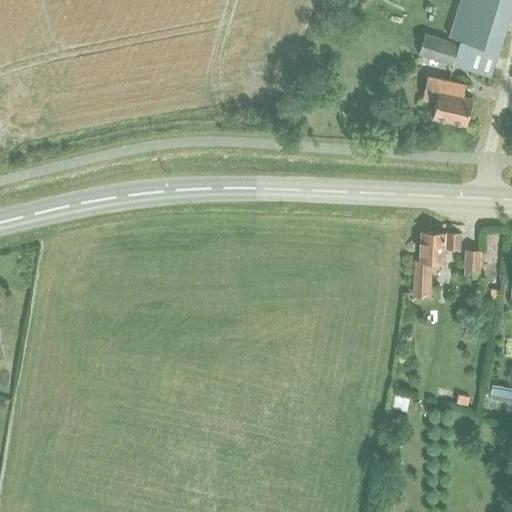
[(511,6),(511,0),(459,0),(448,36),(458,39),(457,44),(425,33),(419,53),(490,76),(511,6)]
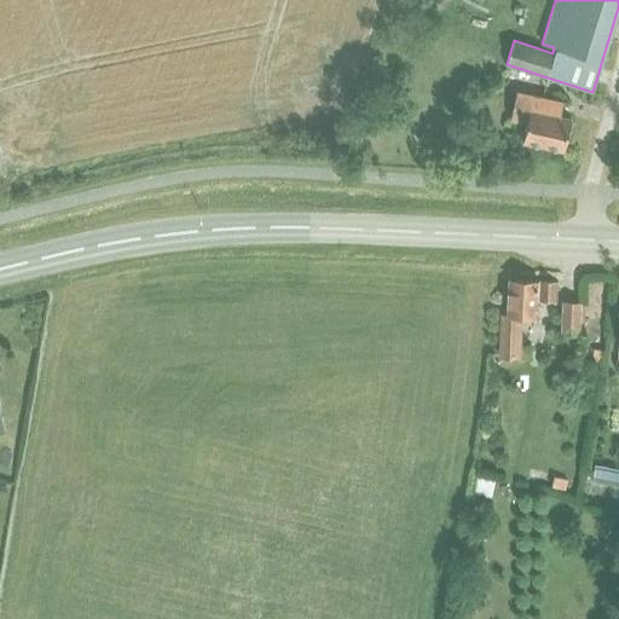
[(563,150),(571,119),(559,115),(561,102),(516,92),(510,120),(526,123),(522,140),(563,150)]
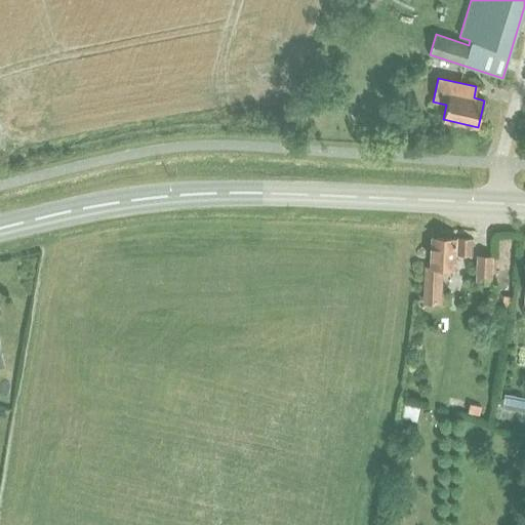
[(282,104),(281,113),(291,114),(292,105),(282,104)]
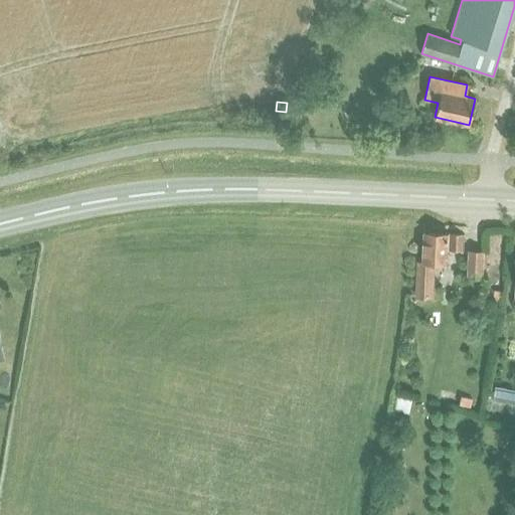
[(431,296),(433,262),(446,262),(447,247),(463,248),(464,232),(422,230),(420,261),(416,261),(414,295),(431,296)]
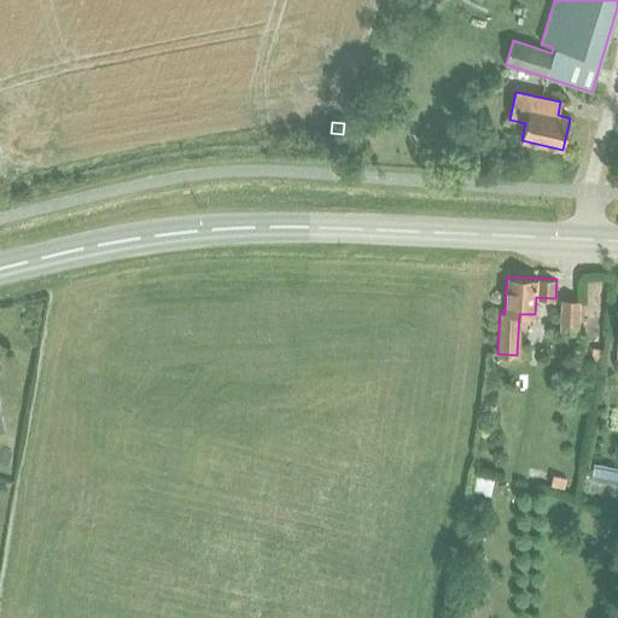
[(577,332),(579,299),(561,298),(559,330),(577,332)]
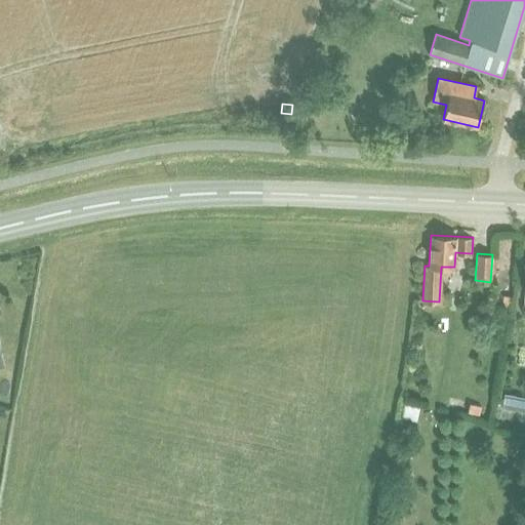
[(501,294),(499,309),(509,310),(511,295),(501,294)]
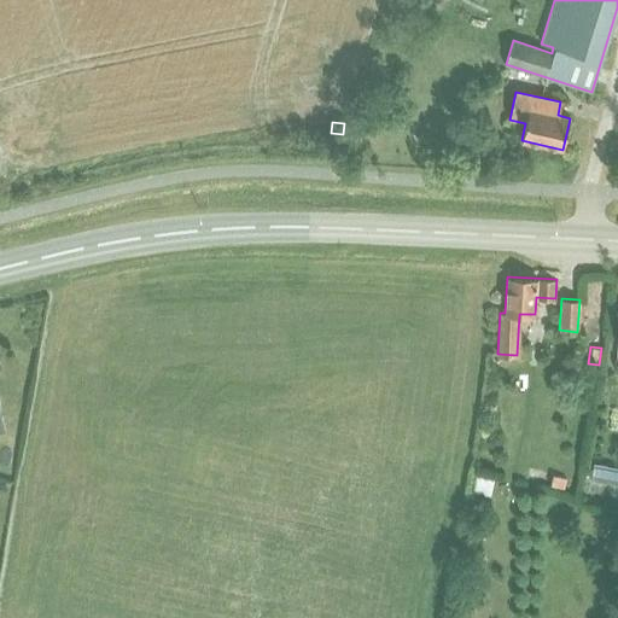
[(617,467),(592,464),(589,478),(617,483),(617,467)]
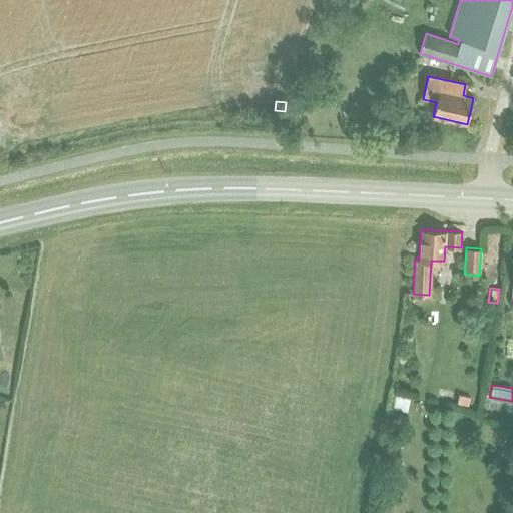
[(393,393),(390,406),(406,410),(410,397),(393,393)]
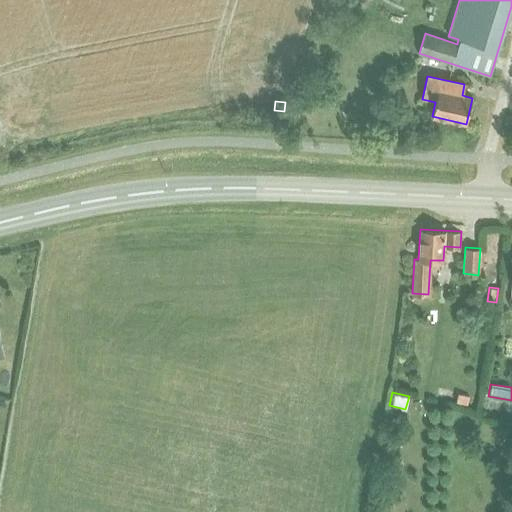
[(458,393),(455,402),(466,405),(468,397),(458,393)]
